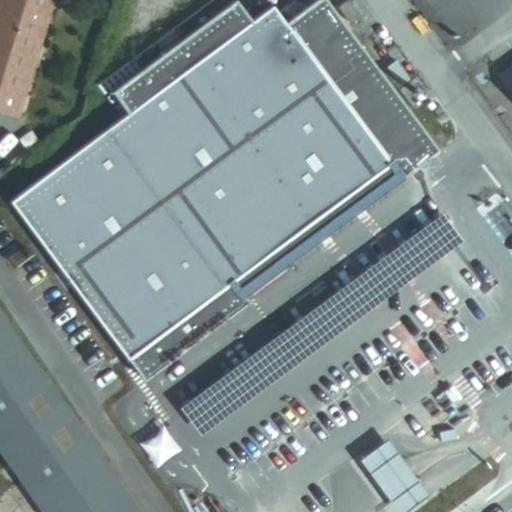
[(0,0),(0,115),(10,119),(47,0),(0,0)]
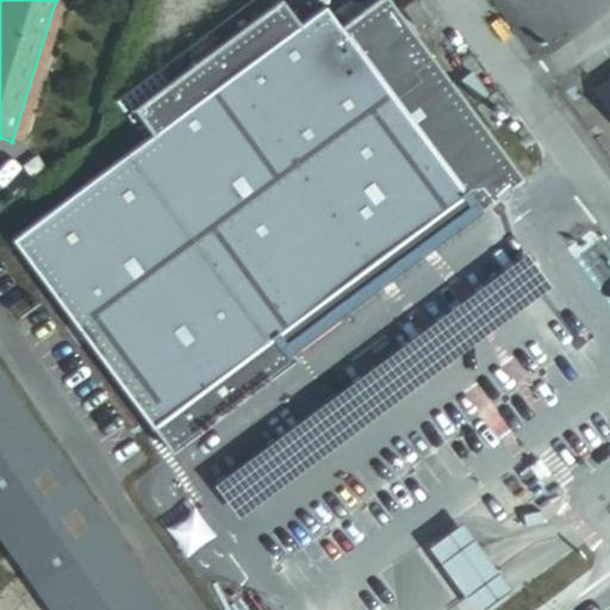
[(527,182),(392,0),(383,0),(343,30),(329,10),(304,29),(285,2),(136,112),(156,137),(16,241),(173,455),(299,362),(293,354),(527,182)]
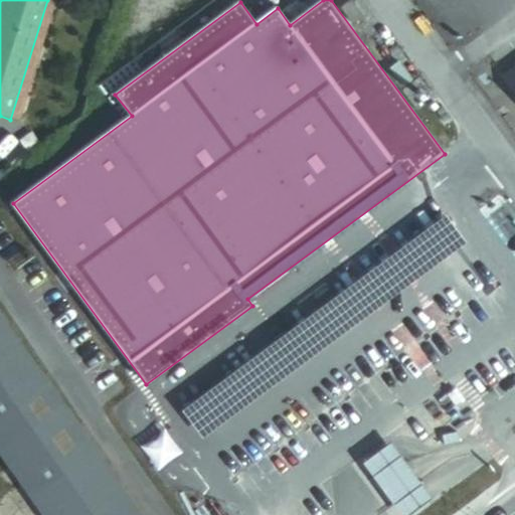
[(514,92),(514,73),(506,80),(514,92)]
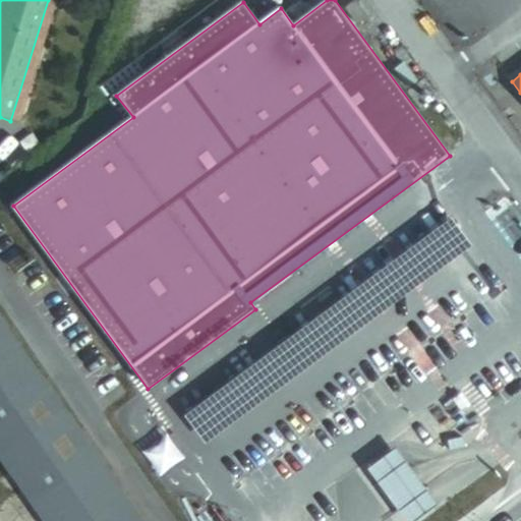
[(153,520),(0,309),(0,441),(58,520),(153,520)]
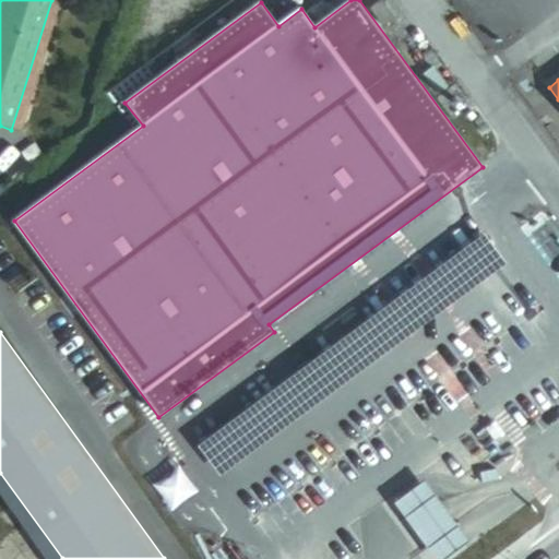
[(501,483),(499,472),(483,476),(485,486),(501,483)]
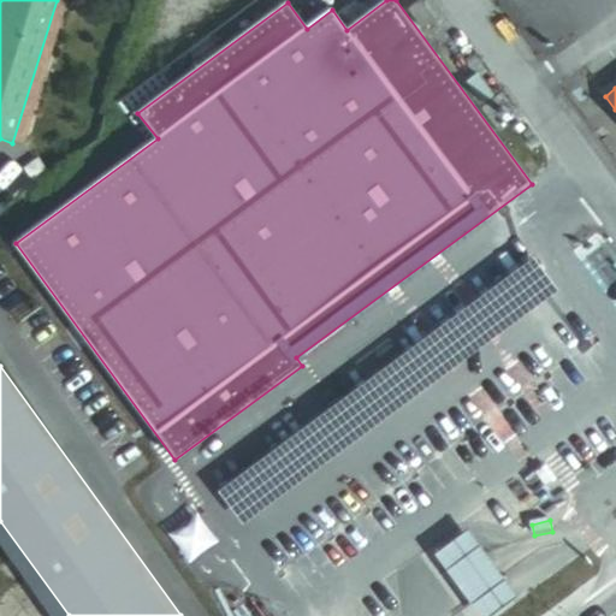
[(491,558),(472,527),(436,552),(455,581),(474,611),(477,615),(493,615),(519,599),(510,586),(491,558)]
